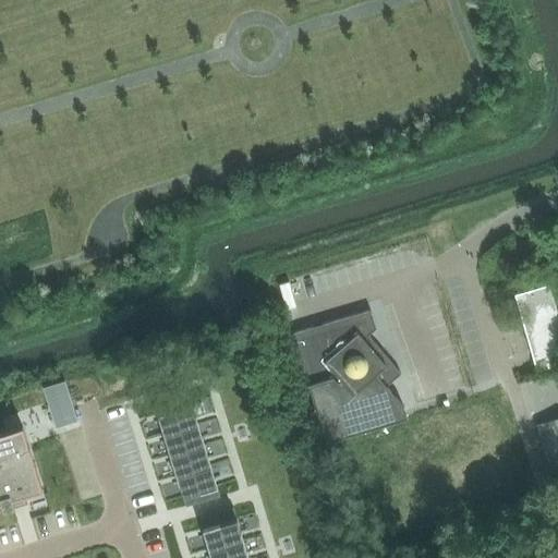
[(557,323),(547,284),(514,294),(536,370),(557,363),(557,323)]
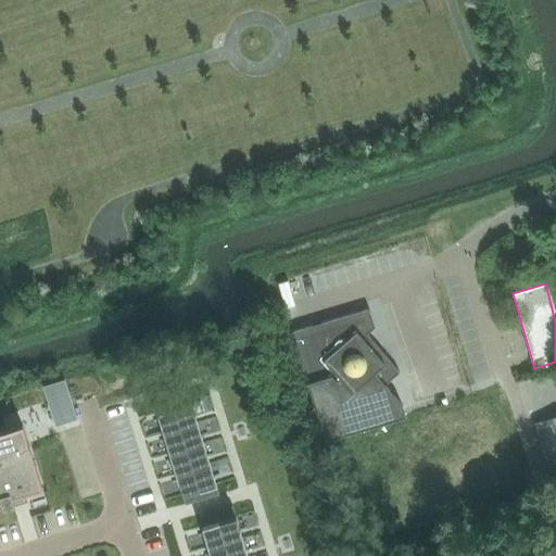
[(368,308),(291,332),(306,384),(324,440),(404,416),(401,404),(384,386),(399,373),(366,335),(374,328),(368,308)]
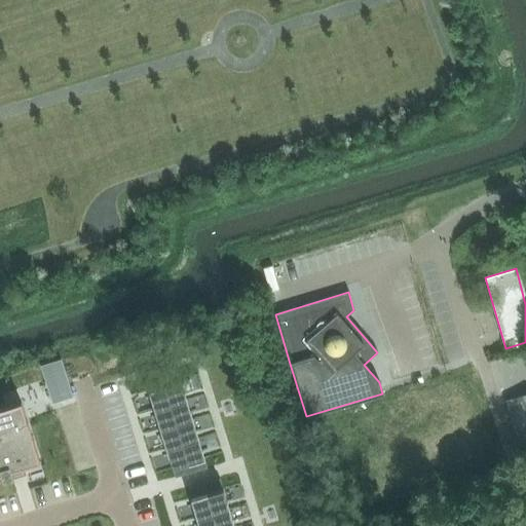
[(177,370),(168,372),(172,382),(180,380),(177,370)]
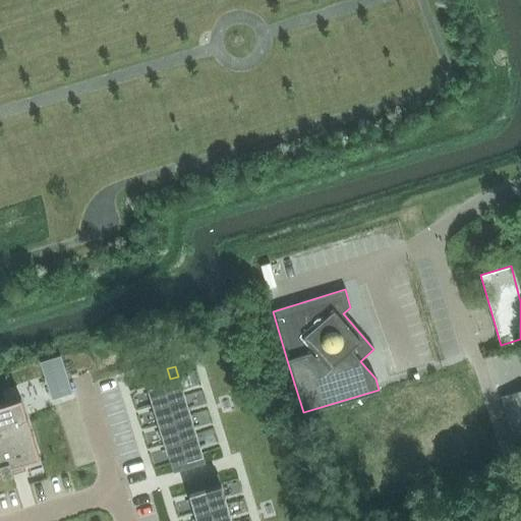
[(170,379),(167,368),(159,371),(162,381),(170,379)]
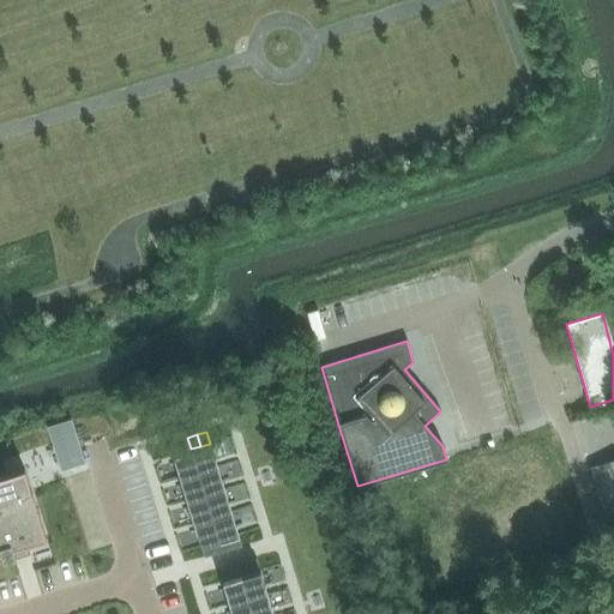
[(191,449),(187,438),(179,440),(181,452),(191,449)]
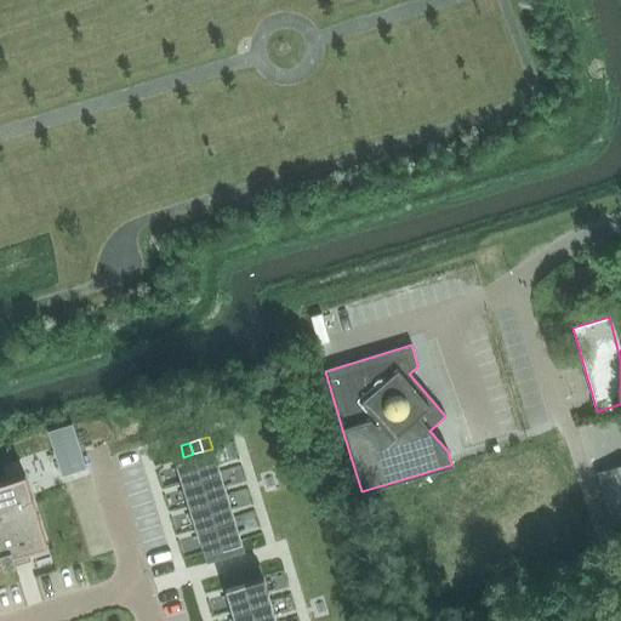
[(183,457),(181,445),(171,448),(175,460),(183,457)]
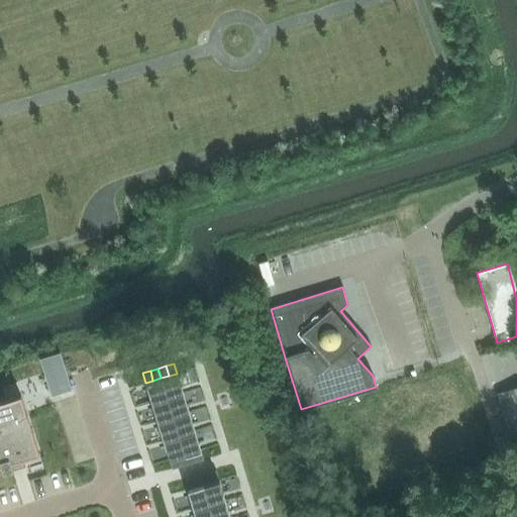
[(169,376),(161,378),(167,397),(183,393),(177,374),(169,376)]
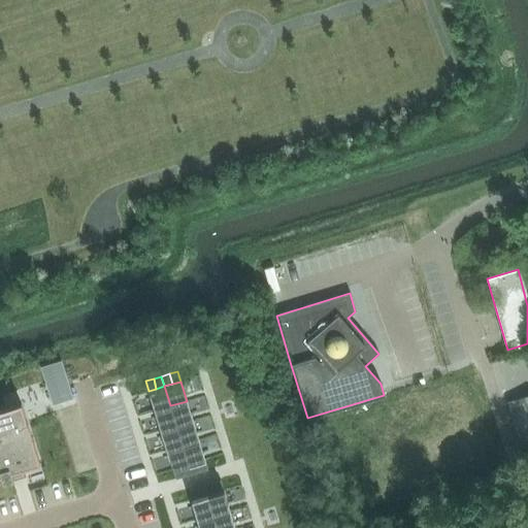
[(156,389),(149,391),(155,410),(170,405),(164,386),(156,389)]
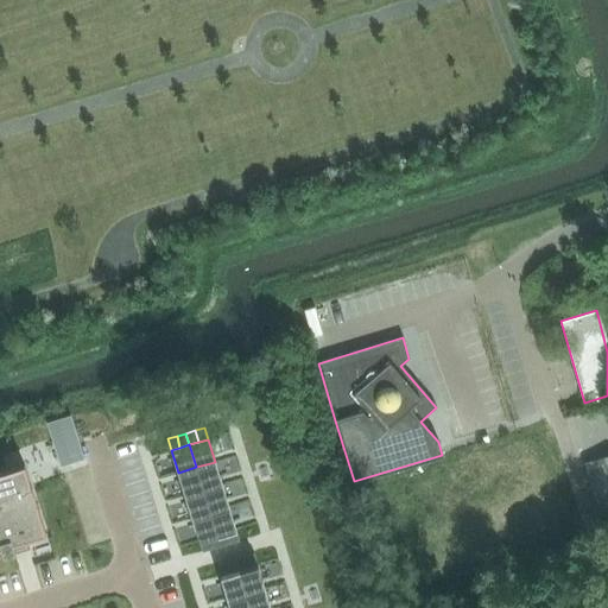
[(605,531),(607,529),(607,455),(584,462),(605,531)]
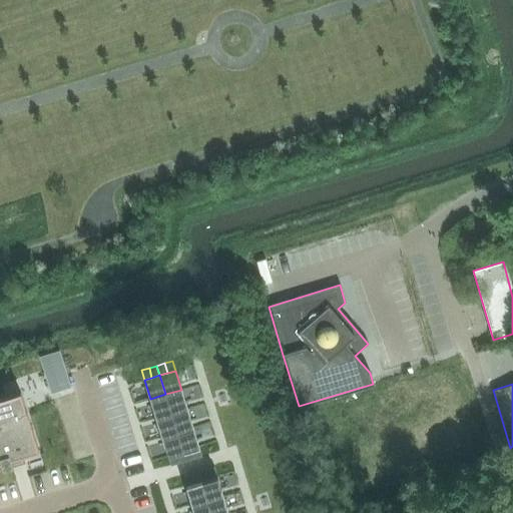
[(181,390),(165,394),(171,413),(187,409),(181,390)]
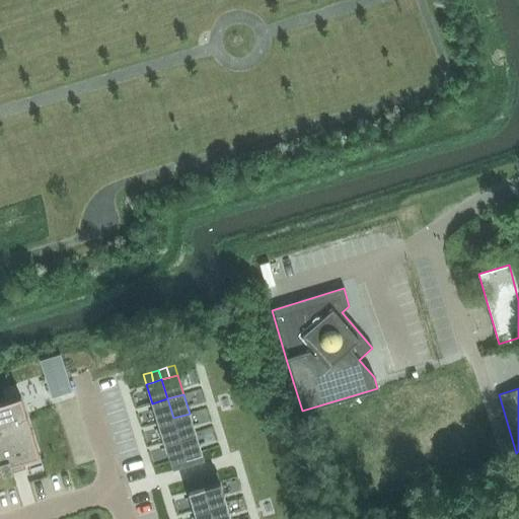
[(20,395),(0,401),(0,466),(0,467),(2,473),(22,467),(20,461),(39,455),(20,395)]
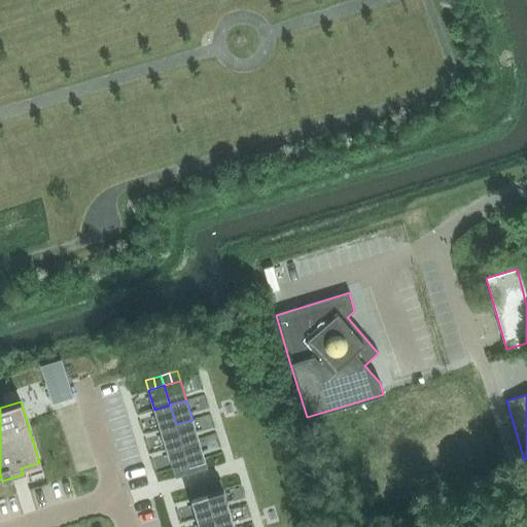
[(170,405),(154,410),(160,429),(176,424),(170,405)]
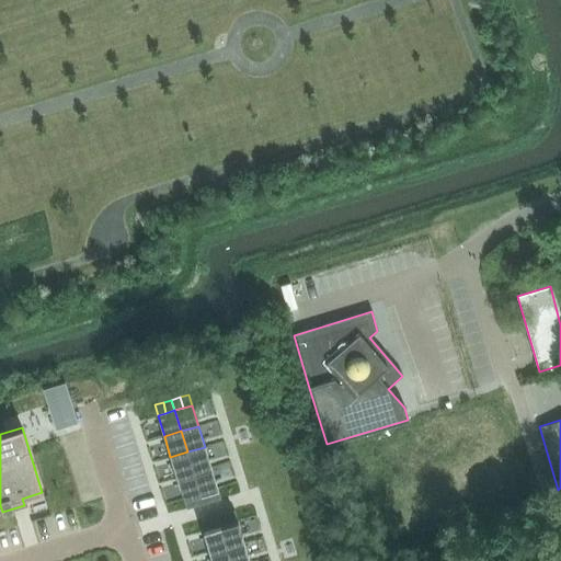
[(205,447),(187,451),(194,472),(210,468),(205,447)]
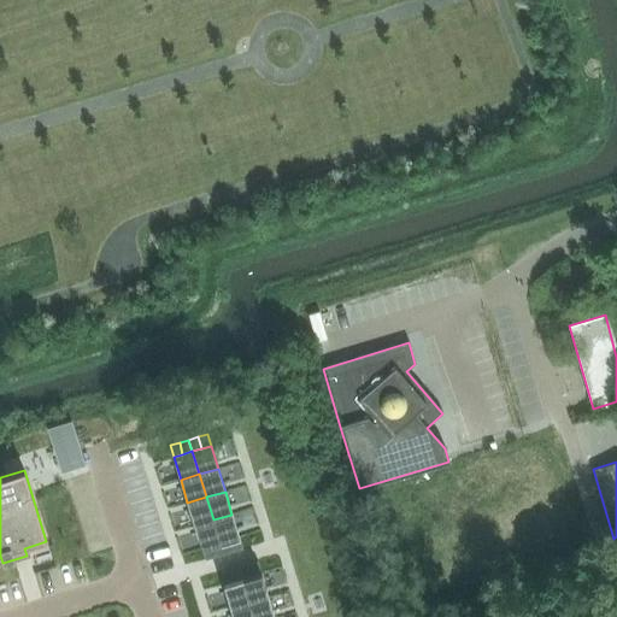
[(206,497),(187,503),(194,526),(213,519),(206,497)]
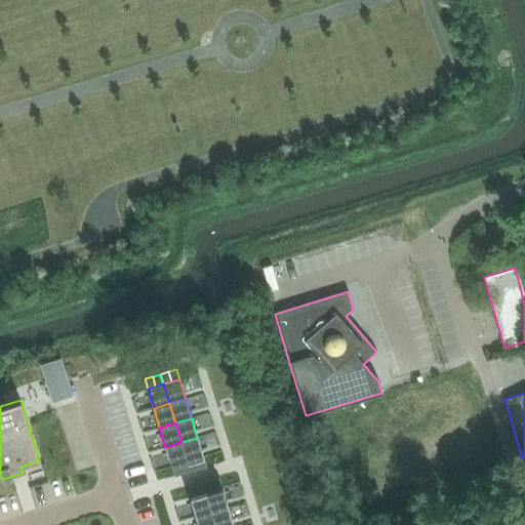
[(197,438),(182,442),(188,461),(195,459),(203,457),(197,438)]
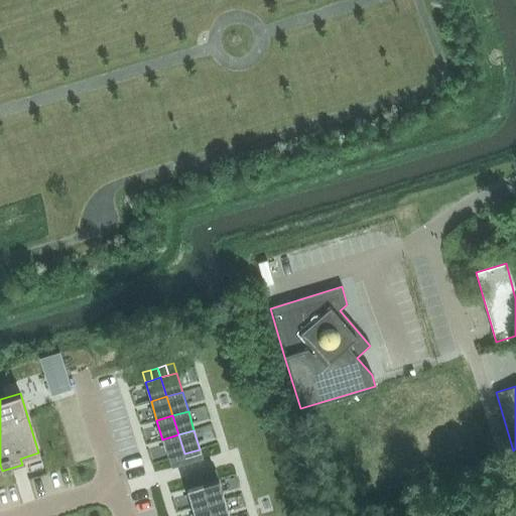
[(178,434),(162,439),(168,459),(176,457),(184,454),(178,434)]
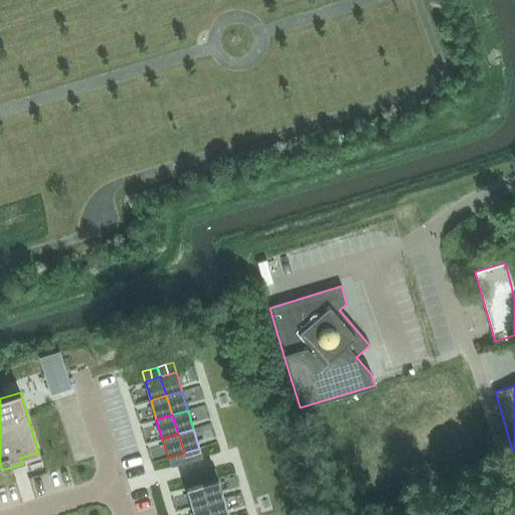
[(199,449),(191,451),(194,461),(202,458),(199,449)]
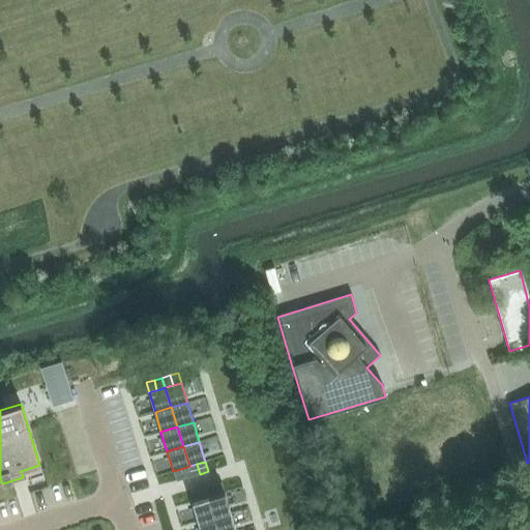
[(200,474),(197,464),(189,466),(193,476),(200,474)]
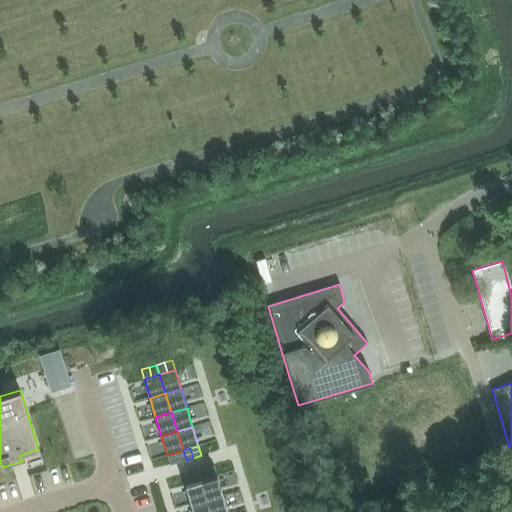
[(186,460),(183,450),(175,453),(178,463),(186,460)]
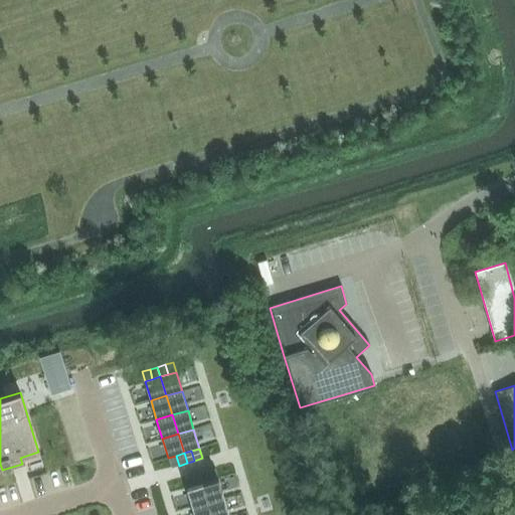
[(179,466),(176,456),(168,458),(171,468),(179,466)]
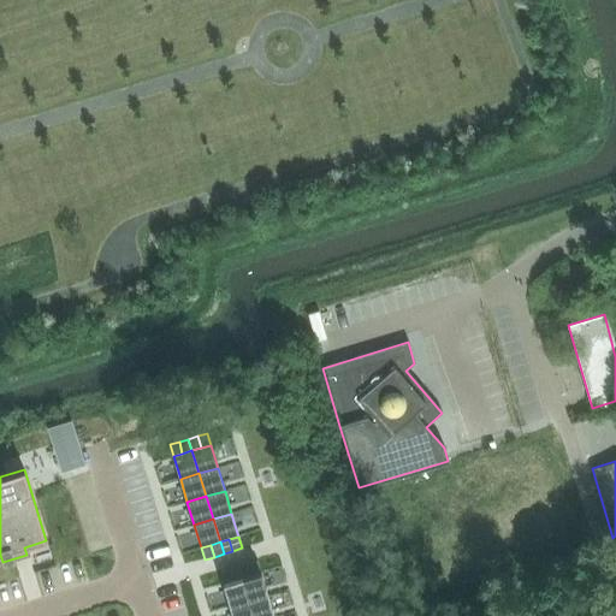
[(256,560),(247,563),(250,575),(260,572),(256,560)]
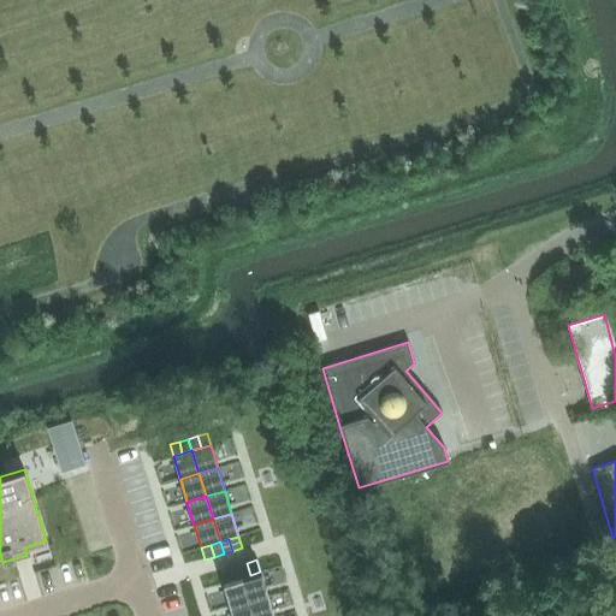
[(250,575),(247,563),(238,566),(242,578),(250,575)]
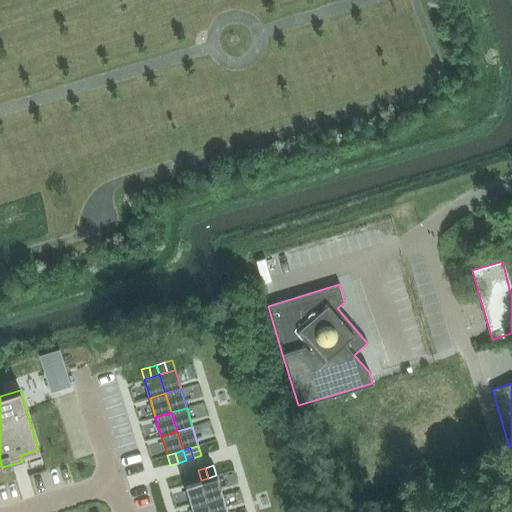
[(201,480),(198,470),(190,473),(193,482),(201,480)]
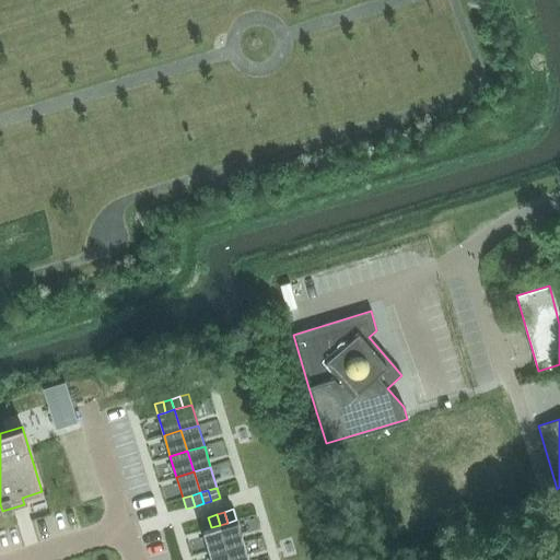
[(211,527),(208,517),(199,520),(200,522),(202,531),(211,527)]
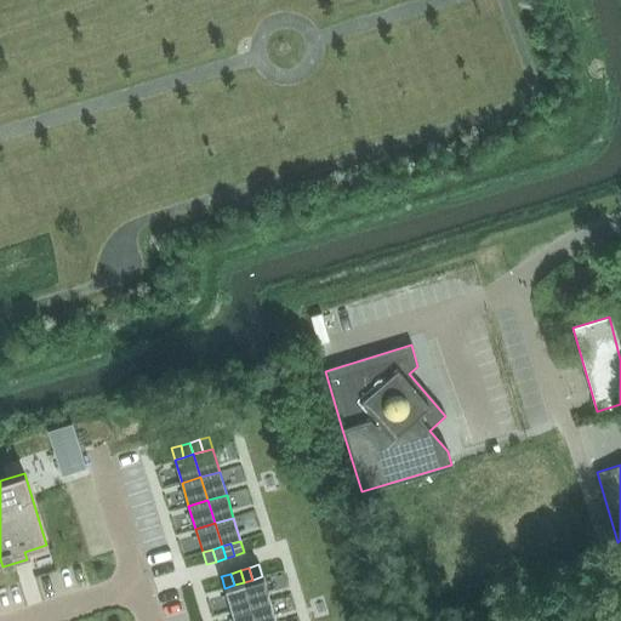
[(252,580),(244,582),(250,605),(269,599),(262,576),(252,580)]
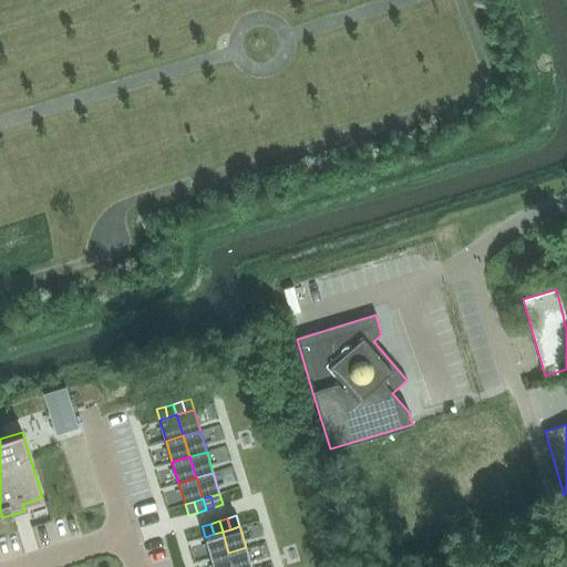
[(214,534),(205,537),(212,558),(228,553),(223,532),(214,534)]
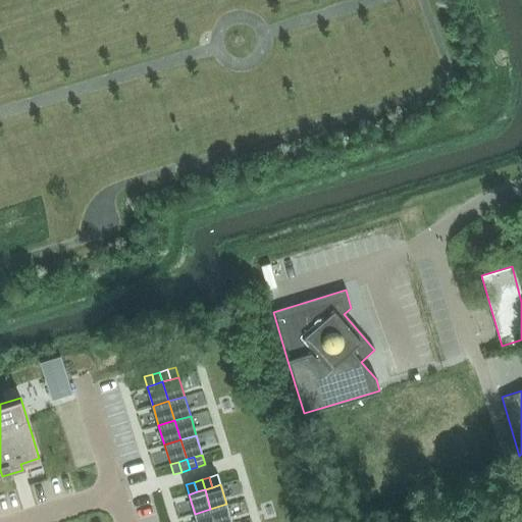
[(231,521),(226,504),(210,509),(214,521),(231,521)]
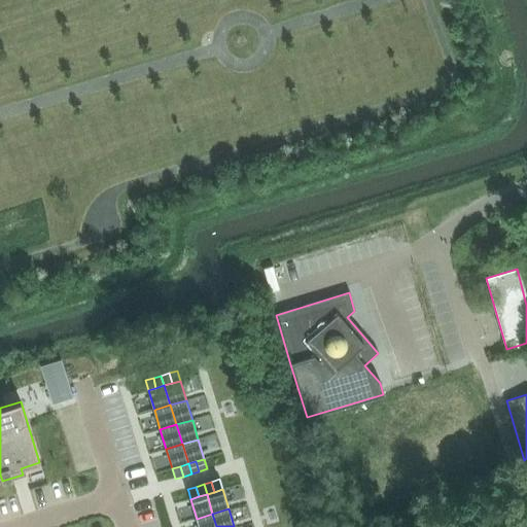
[(216,526),(212,514),(197,519),(199,526),(216,526)]
